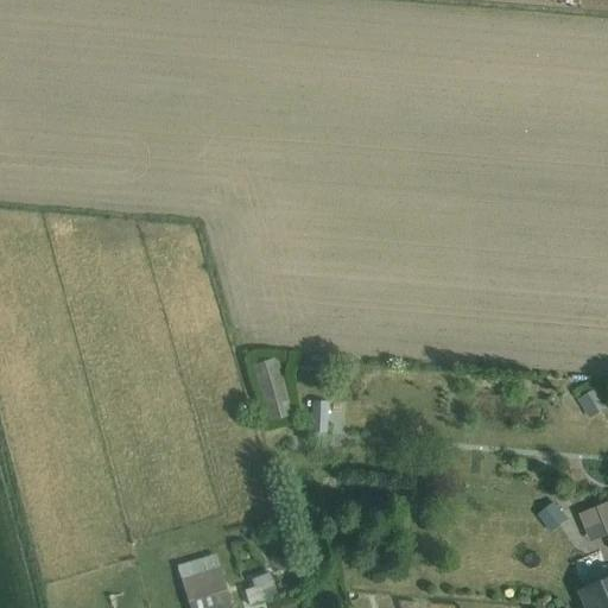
[(277,359),(251,365),(266,424),(291,417),(278,369),(280,369),(277,359)]
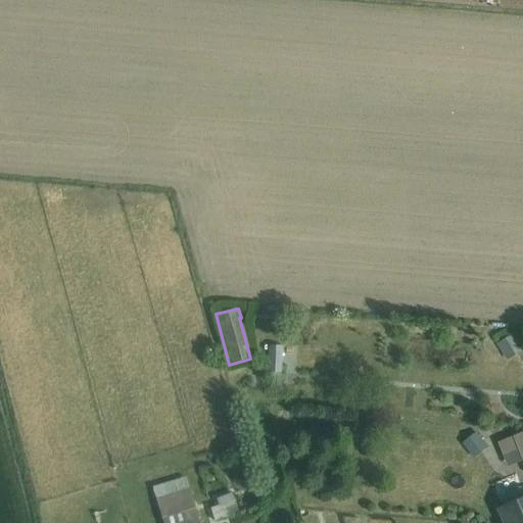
[(522,348),(513,333),(496,344),(508,361),(522,350),(522,348)]
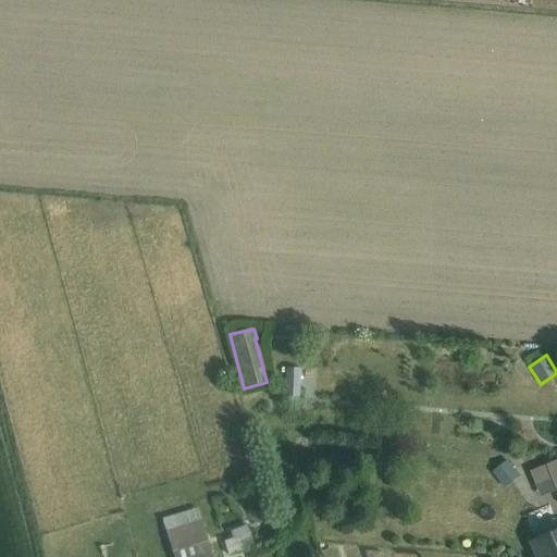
[(285,368),(283,398),(298,399),(299,369),(285,368)]
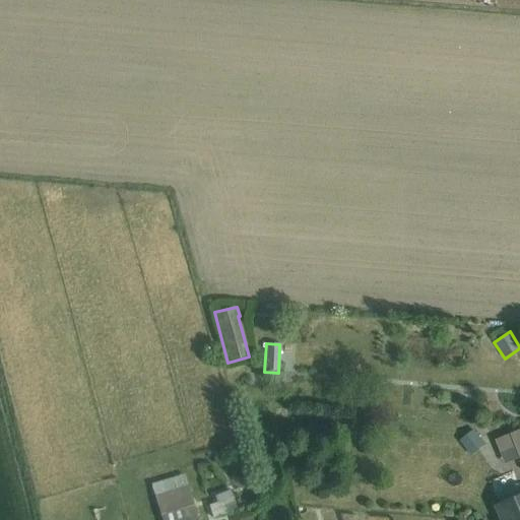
[(519,430),(519,431),(518,427),(509,431),(511,434),(495,441),(500,453),(515,446),(519,457),(519,430)]
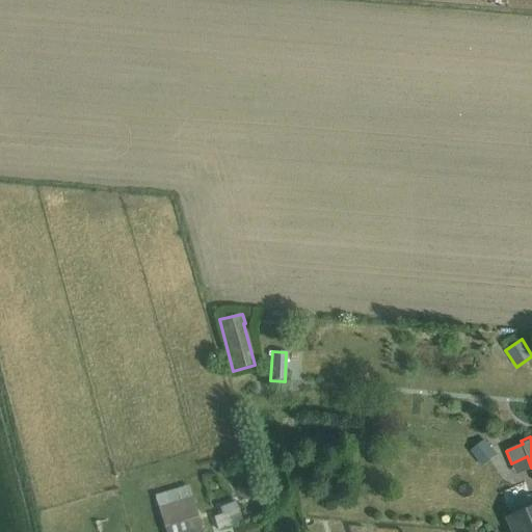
[(484,440),(471,451),(483,467),(497,455),(484,440)]
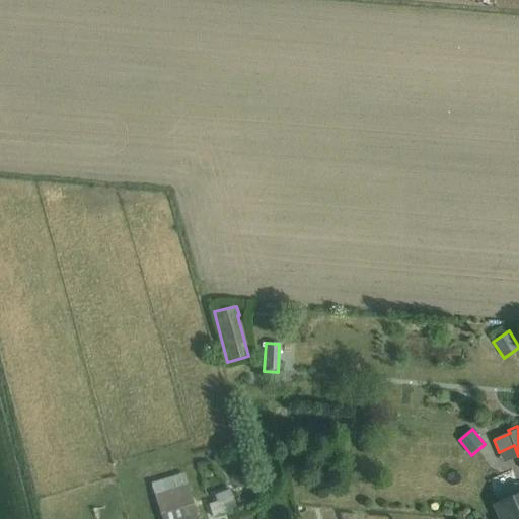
[(183,473),(151,484),(161,518),(197,518),(193,503),(183,473)]
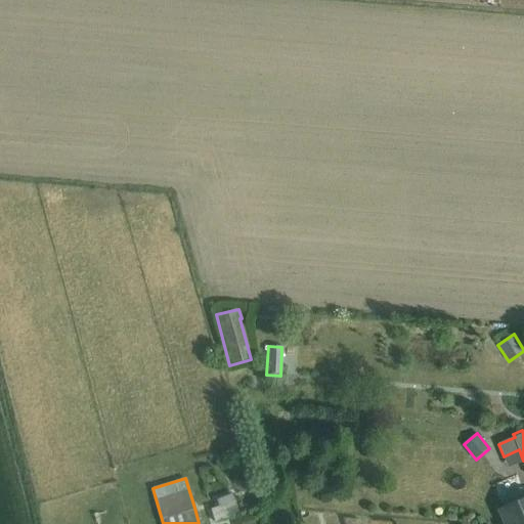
[(505,507),(500,509),(507,523),(523,523),(523,489),(523,488),(500,497),(505,507)]
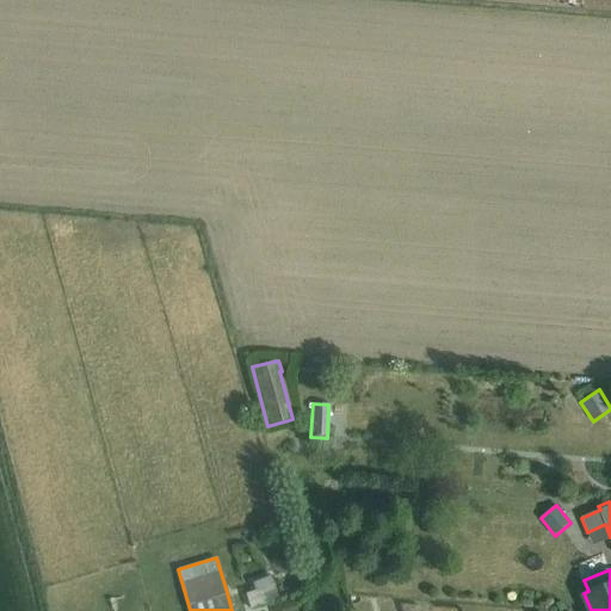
[(255,591),(245,594),(250,610),(278,600),(273,585),(269,576),(252,584),(255,591)]
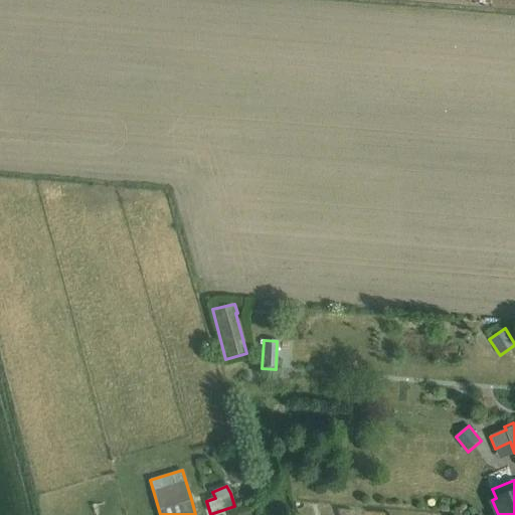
All buildings are outlined.
